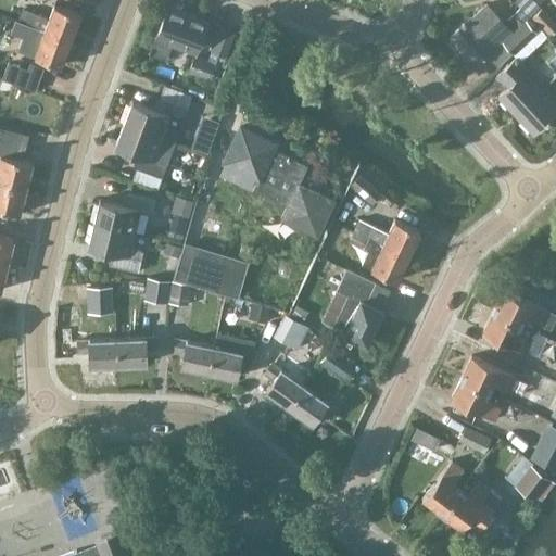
[(474,20),(450,40),(474,67),(498,46),(496,43),(501,40),(514,53),(541,29),(529,16),(528,15),(515,27),(512,30),(485,4),(471,17),(474,20)]
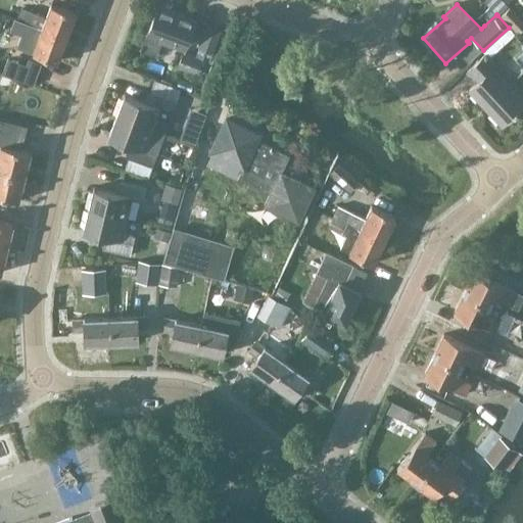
[(68,40),(78,14),(52,5),(48,17),(20,7),(15,19),(68,40)]
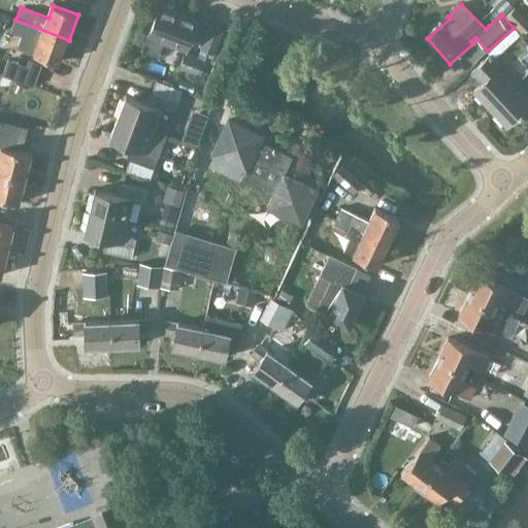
[(493,6),(481,18),(489,26),(501,14),(493,6)]
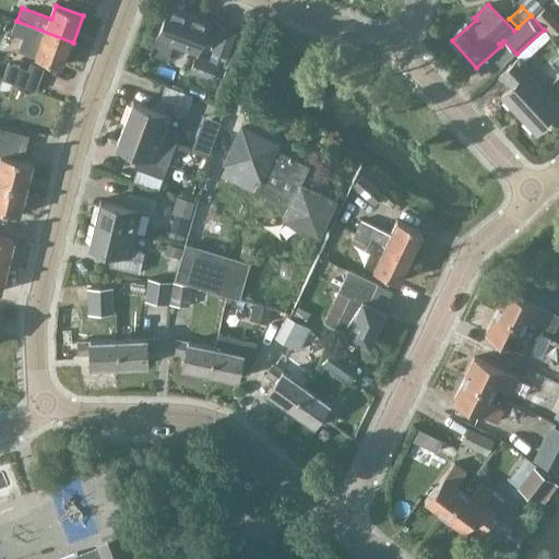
[(534,16),(552,36),(558,28),(558,21),(545,7),(534,16)]
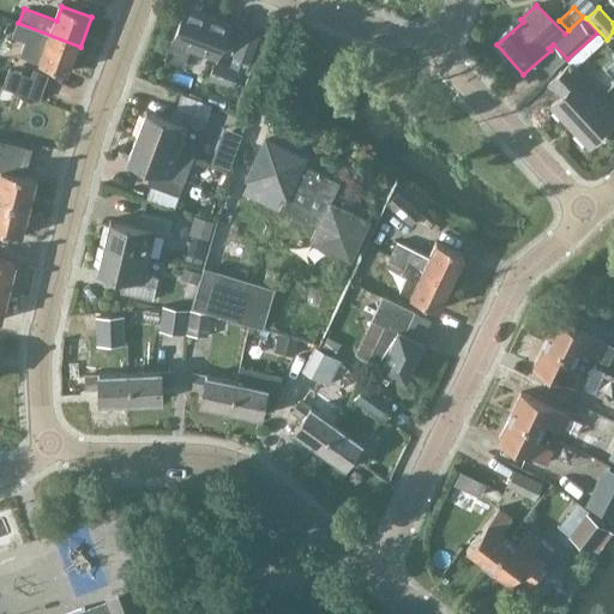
[(168,59),(185,65),(191,49),(218,60),(230,26),(186,10),(168,59)]
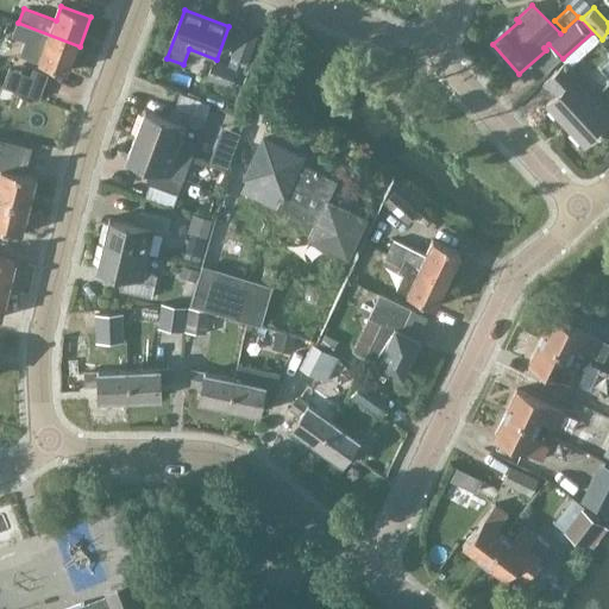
[(80,46),(18,23),(14,35),(26,39),(22,55),(69,73),(80,46)]
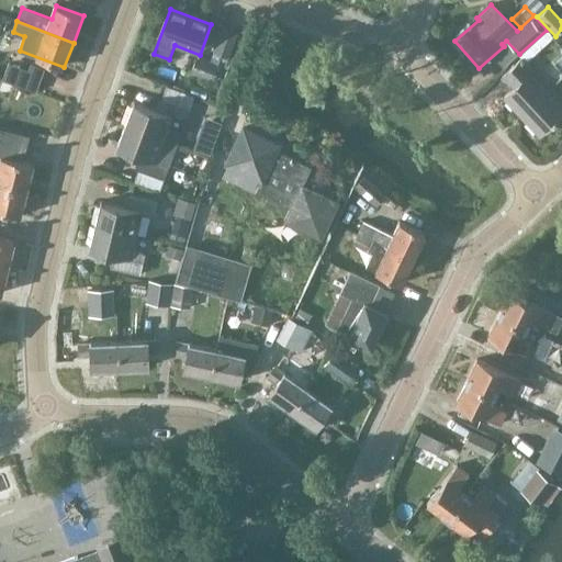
[(228,58),(238,34),(224,29),(215,53),(228,58)]
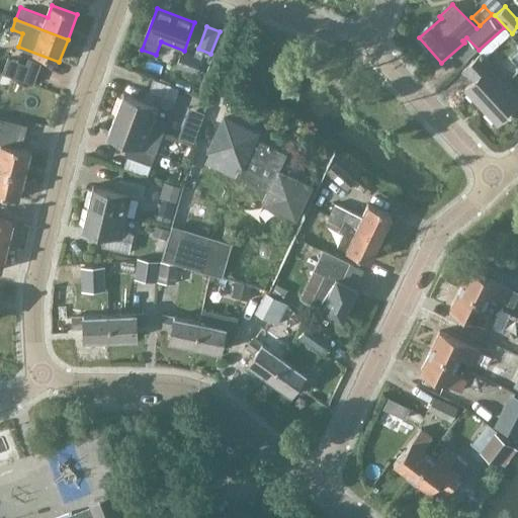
[(195,75),(200,61),(182,54),(177,68),(195,75)]
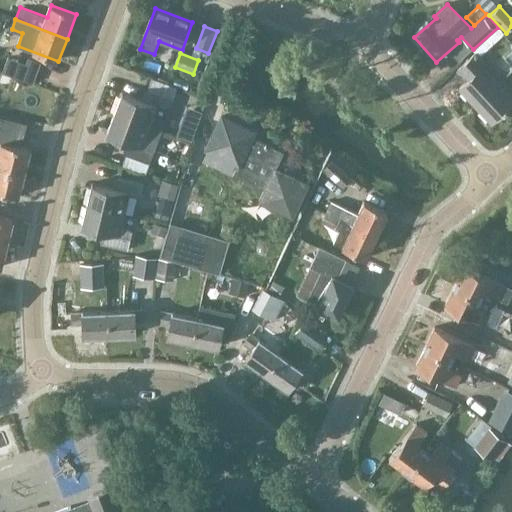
[(477,53),(459,71),(469,81),(461,88),(494,122),(511,104),(511,96),(484,67),(487,64),(477,53)]
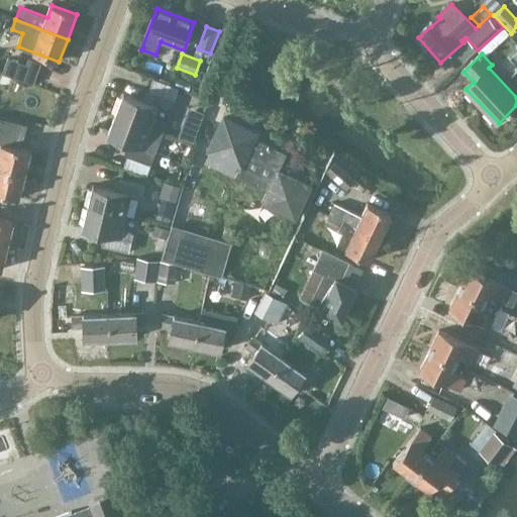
[(26,60),(19,79),(32,84),(39,64),(26,60)]
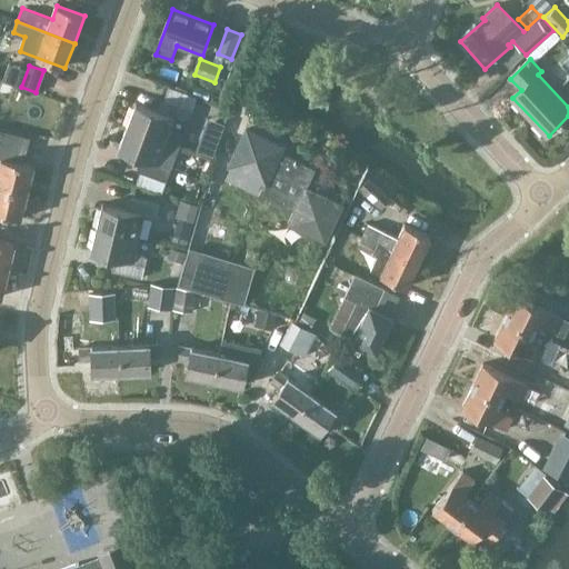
[(488,99),(506,83),(496,71),(477,87),(488,99)]
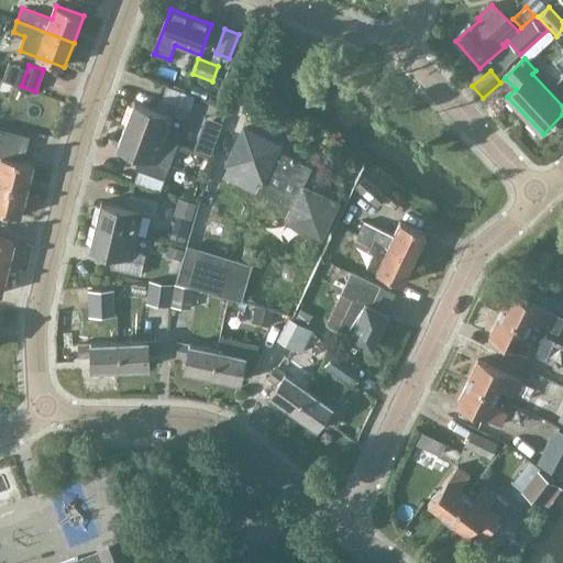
[(178,146),(191,111),(165,101),(161,113),(135,103),(127,127),(178,146)]
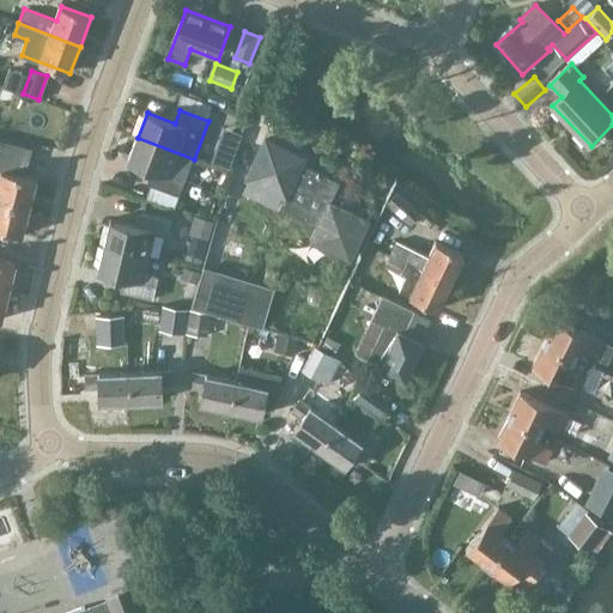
[(180,198),(194,159),(138,138),(128,163),(156,173),(151,186),(180,198)]
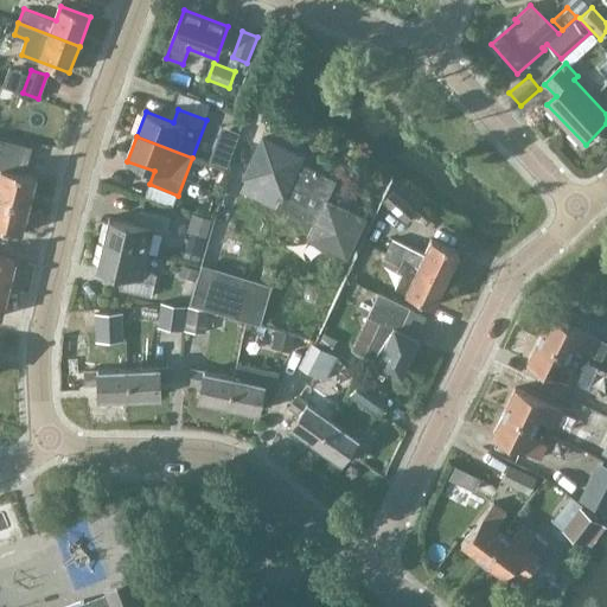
[(262,136),(243,176),(244,177),(281,193),(275,206),(288,212),(286,218),(296,224),(299,218),(317,225),(310,238),(347,256),(366,217),(328,199),(338,179),(300,161),(302,155),(264,138),(262,136)]
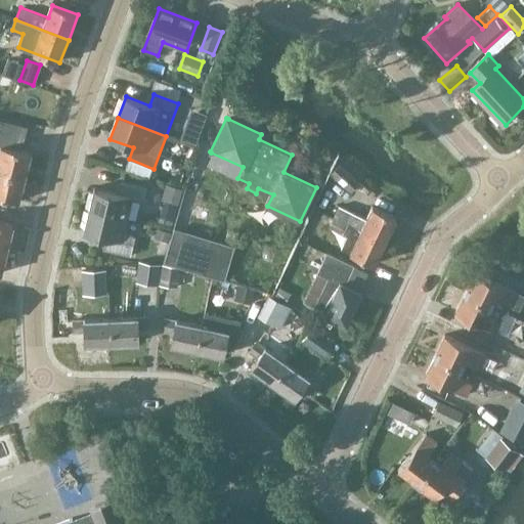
[(0,171),(25,177),(31,154),(19,150),(26,127),(0,120),(0,145),(1,145),(0,148),(0,171)]
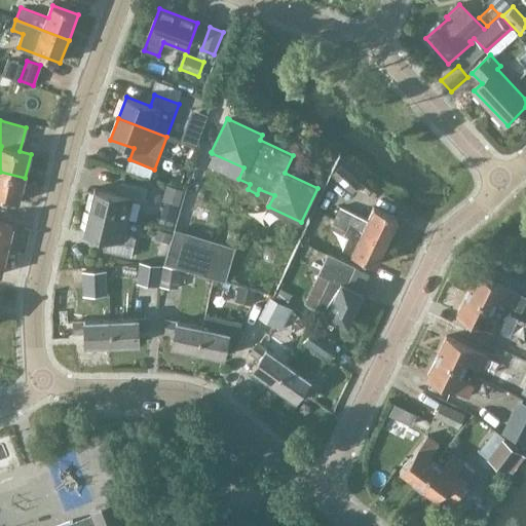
[(184,128),(180,139),(195,144),(199,135),(184,128)]
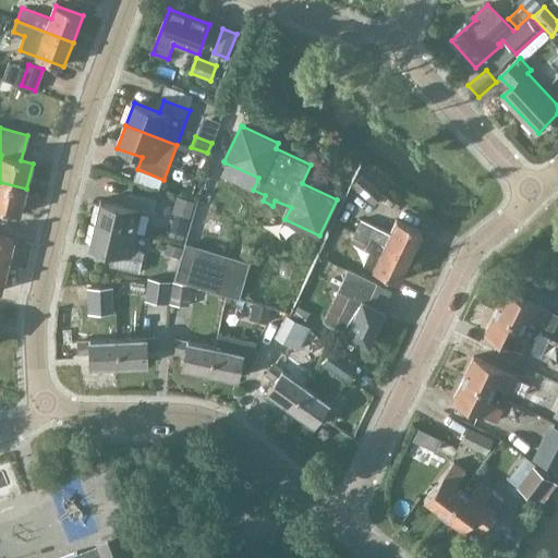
[(152,189),(155,178),(129,170),(126,182),(152,189)]
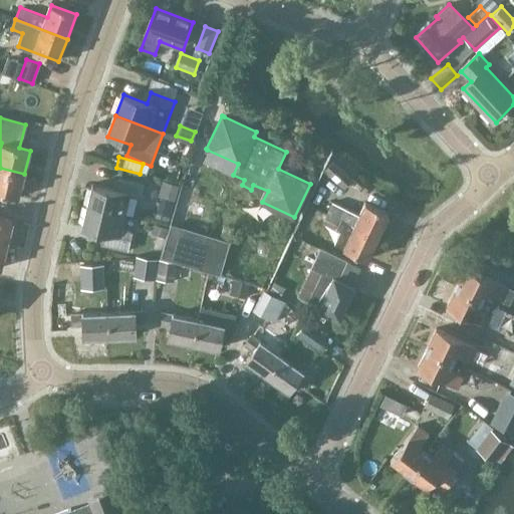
[(323,171),(342,188),(352,177),(332,160),(323,171)]
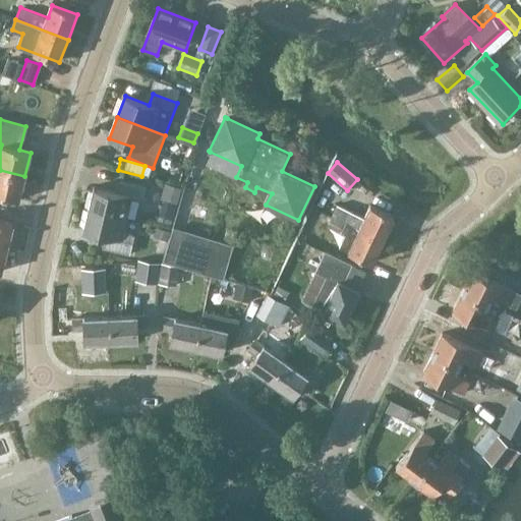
[(24,176),(0,170),(0,195),(18,200),(24,176)]
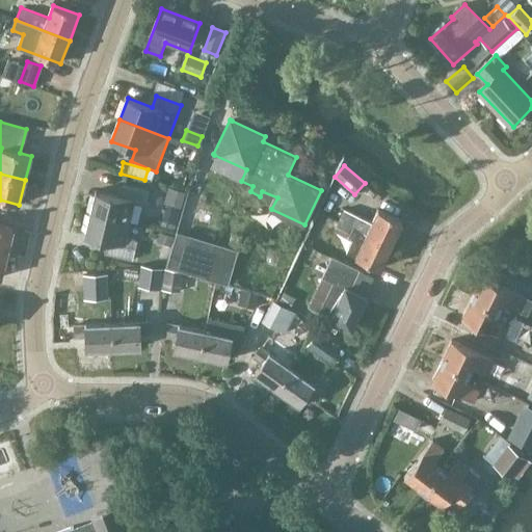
[(147,205),(150,192),(124,186),(121,197),(96,191),(90,214),(129,223),(134,202),(147,205)]
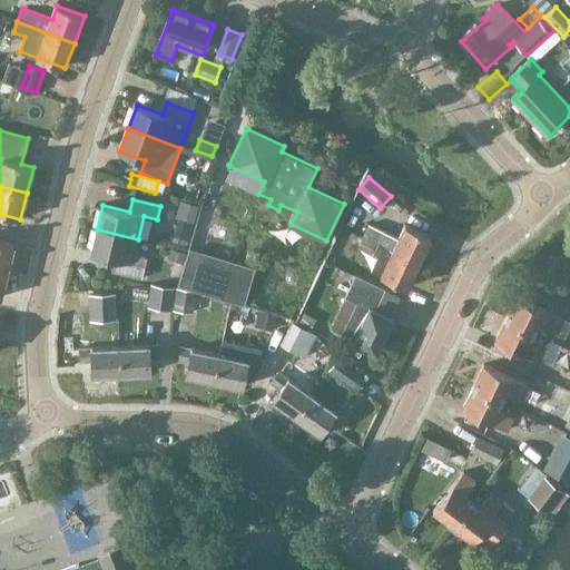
[(198,207),(180,202),(176,216),(194,222),(198,207)]
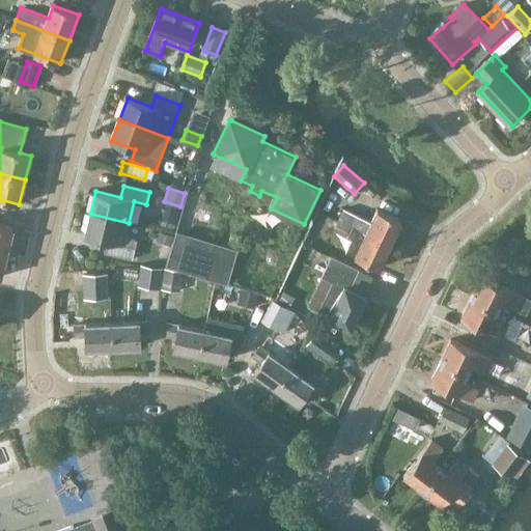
[(378,208),(371,222),(342,207),(337,219),(391,244),(401,221),(378,208)]
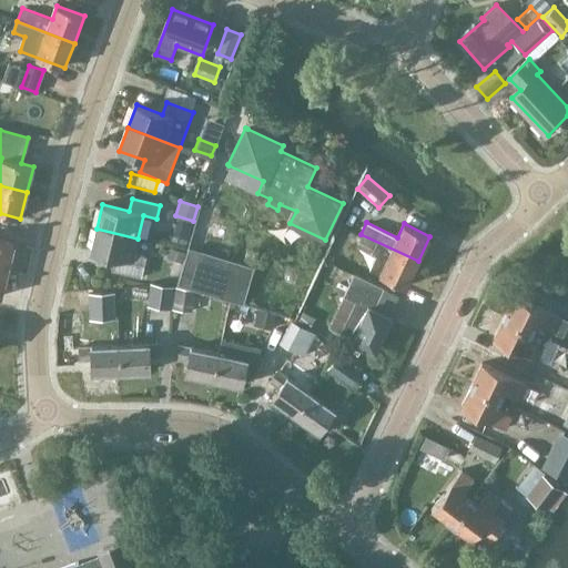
[(134,252),(138,239),(97,229),(90,253),(117,260),(113,272),(141,279),(146,257),(134,252)]
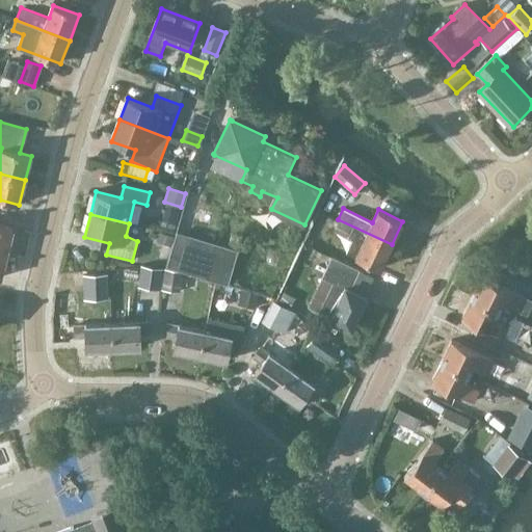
[(338,219),(333,231),(353,241),(347,253),(355,257),(380,268),(392,244),(338,219)]
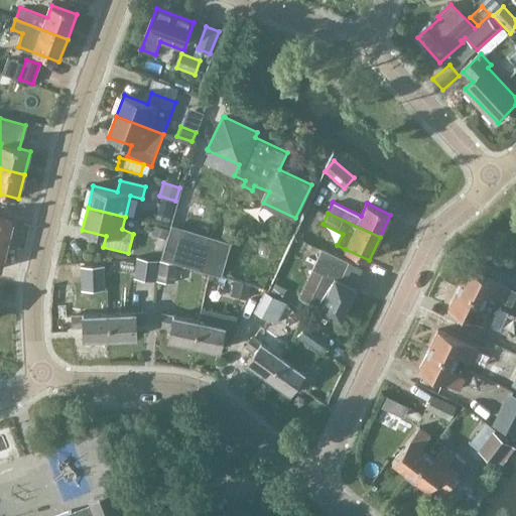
[(0,244),(7,246),(12,223),(0,219),(0,244)]
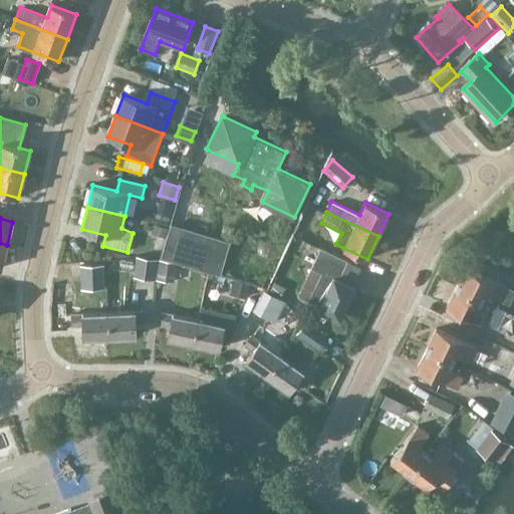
[(170,222),(161,256),(220,272),(229,238),(170,222)]
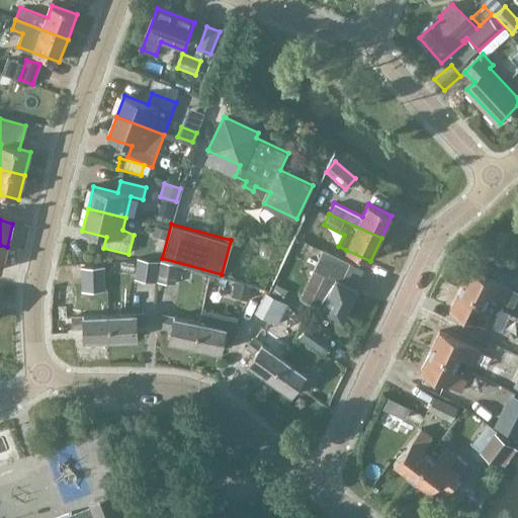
[(155,226),(153,234),(164,238),(167,230),(155,226)]
